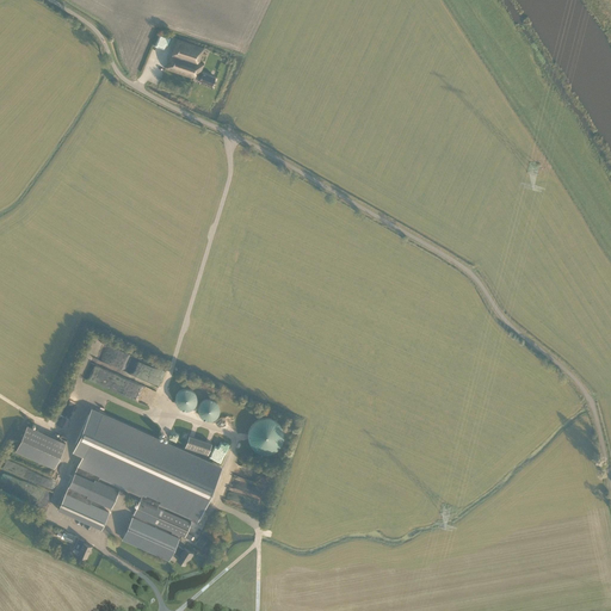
[(193,79),(193,78),(211,86),(215,76),(202,71),(204,63),(199,61),(204,48),(177,38),(165,68),(193,79)]
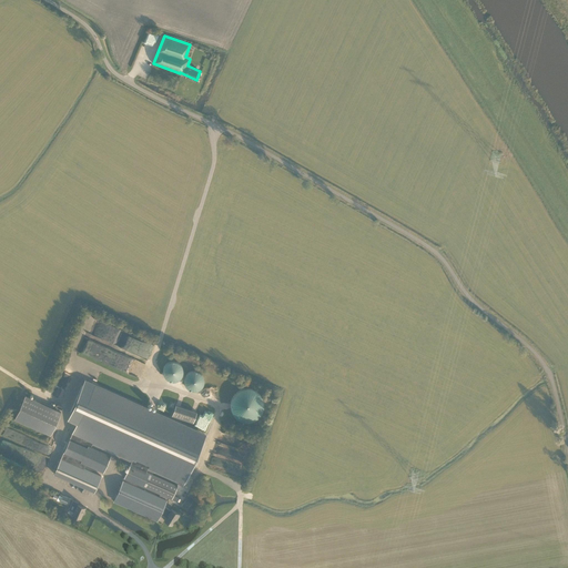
[(84,338),(79,353),(115,366),(118,361),(123,362),(127,353),(84,338)]
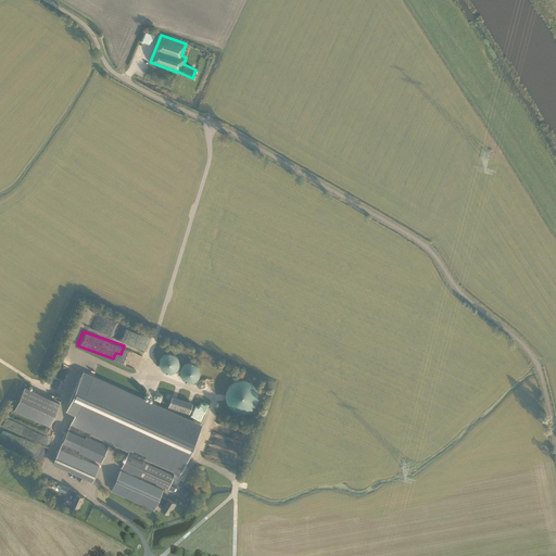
[(147,352),(152,338),(139,332),(139,342),(135,340),(133,340),(130,345),(140,349),(140,350),(147,352)]
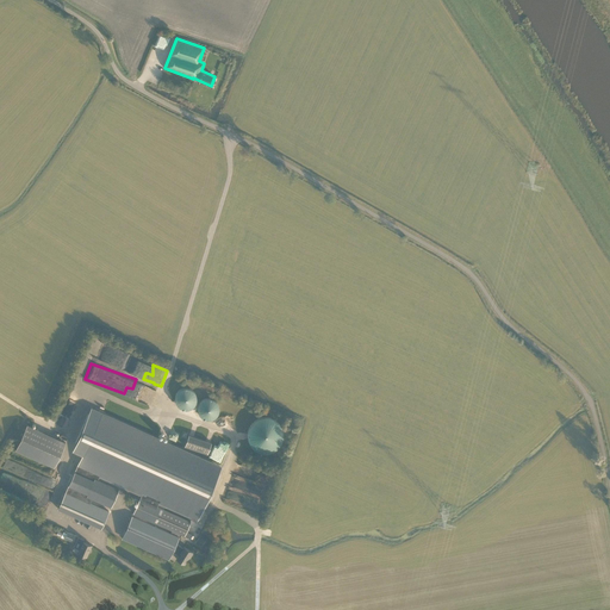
[(188,387),(186,387),(184,387),(182,387),(180,388),(179,390),(178,391),(176,392),(175,394),(175,396),(175,398),(175,400),(175,402),(176,403),(178,405),(179,406),(180,408),(182,408),(184,409),(186,409),(187,409),(190,408),(191,408),(192,408),(193,406),(194,405),(195,403),(197,402),(197,400),(197,398),(197,396),(197,394),(195,392),(194,391),(193,390),(192,388),(191,388),(190,387),(188,387)]
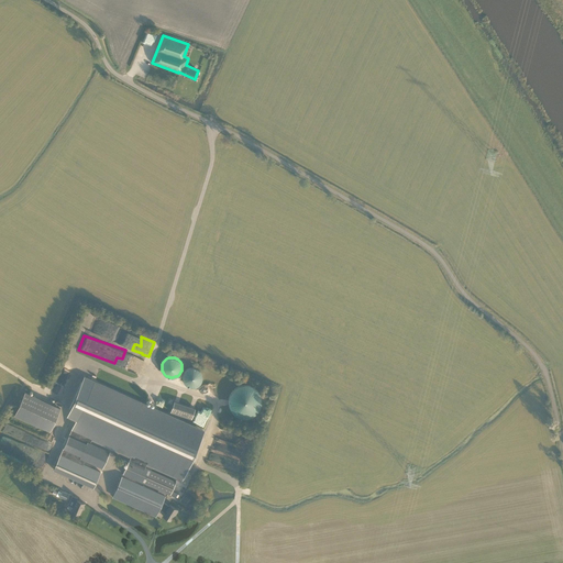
[(194,367),(192,367),(190,367),(189,367),(187,368),(186,370),(185,371),(184,372),(183,374),(183,375),(183,377),(183,378),(183,381),(184,382),(185,383),(186,384),(187,385),(189,386),(190,386),(192,387),(194,386),(196,386),(197,385),(199,384),(200,383),(201,382),(201,381),(202,378),(202,377),(202,375),(201,374),(201,372),(200,371),(199,370),(197,368),(196,367),(194,367)]
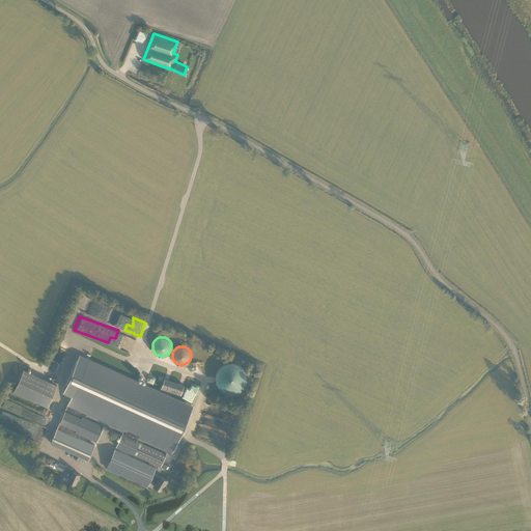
[(52,442),(88,458),(94,444),(78,437),(79,434),(96,441),(99,437),(101,436),(101,434),(102,432),(102,431),(102,429),(104,425),(85,417),(86,414),(101,420),(113,425),(123,429),(119,438),(116,446),(119,448),(127,451),(134,454),(137,455),(141,457),(145,459),(149,462),(148,464),(134,457),(118,450),(114,448),(107,466),(111,468),(129,476),(147,484),(147,482),(148,481),(148,479),(151,481),(155,483),(154,485),(152,486),(160,491),(164,484),(165,485),(165,484),(166,484),(167,482),(168,480),(167,480),(166,479),(163,477),(160,475),(159,476),(154,473),(156,467),(156,465),(160,467),(166,453),(159,450),(151,447),(142,443),(144,439),(155,444),(166,449),(172,452),(182,429),(192,407),(179,400),(134,381),(88,360),(52,442)]
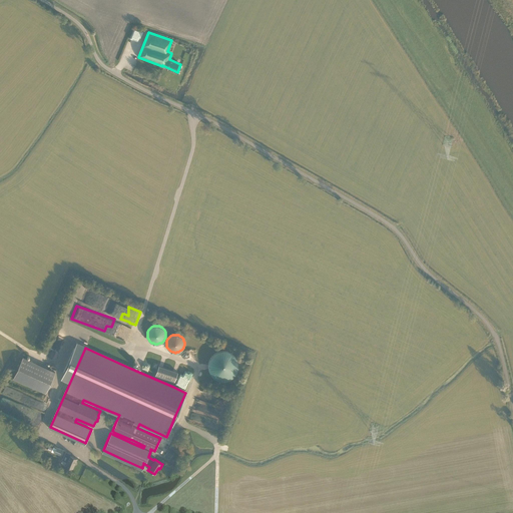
[(219,380),(223,381),(226,380),(229,379),(232,377),(234,375),(236,372),(237,369),(238,366),(237,362),(236,359),(234,356),(232,354),(229,352),(226,351),(223,351),(219,351),(216,352),(213,354),(211,356),(209,359),(208,362),(207,366),(208,369),(209,372),(211,375),(213,377),(216,379),(219,380)]
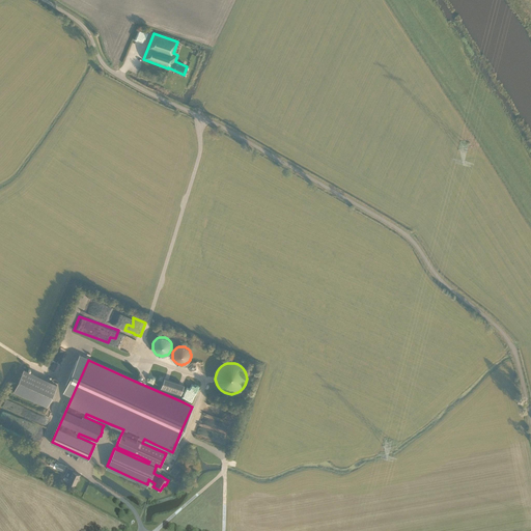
[(57,385),(24,369),(14,391),(47,407),(57,385)]
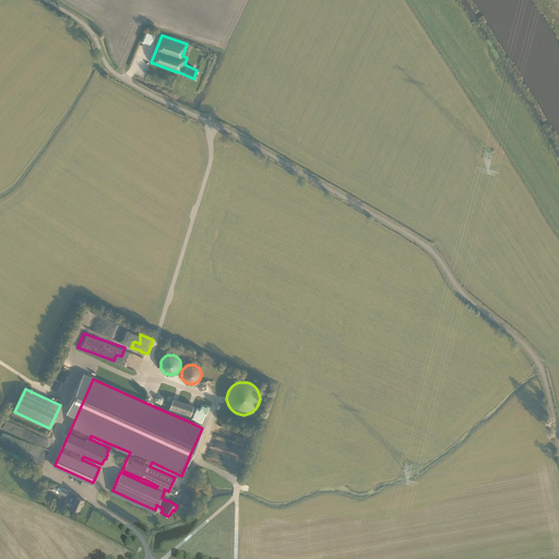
[(193,405),(173,397),(169,408),(190,416),(193,405)]
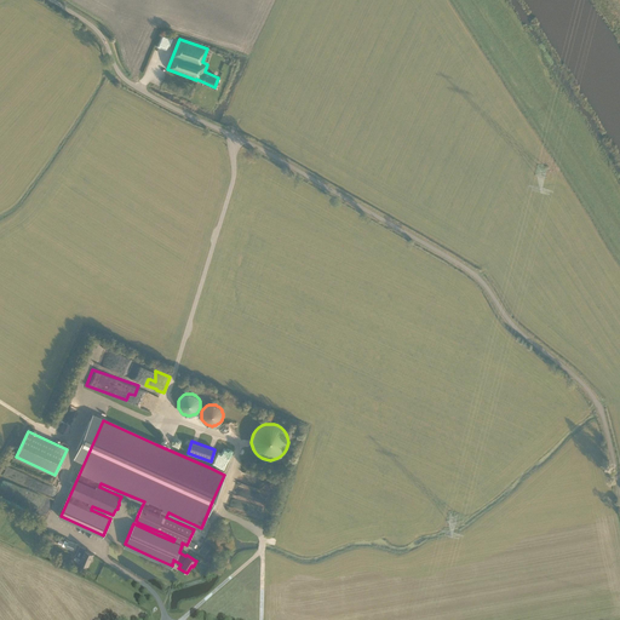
[(75,543),(68,540),(65,547),(72,550),(75,543)]
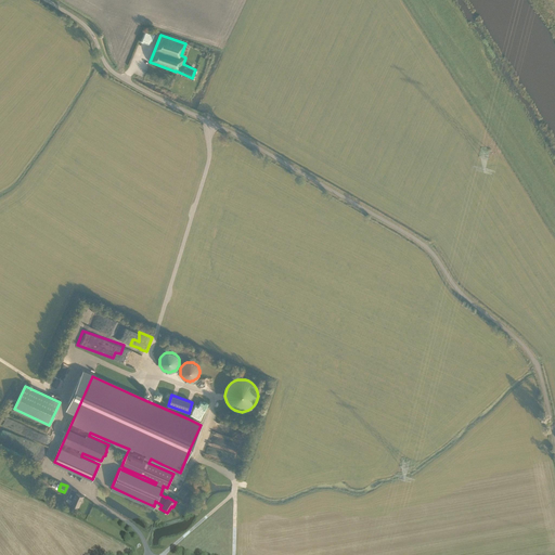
[(76,490),(71,488),(66,498),(72,500),(69,503),(78,506),(84,495),(76,492),(76,490)]
